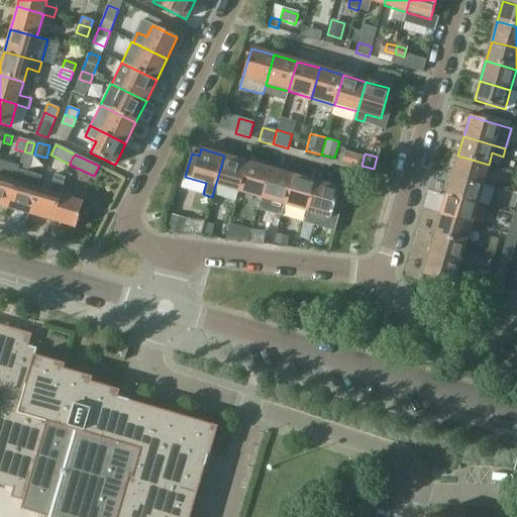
[(238,192),(247,162),(224,156),(215,186),(238,192)]
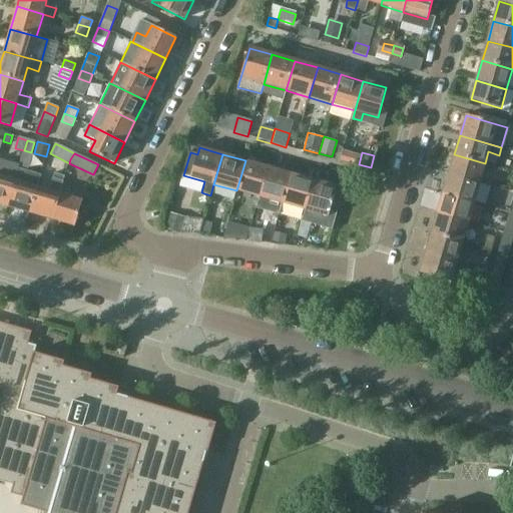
[(485,163),(454,154),(448,174),(479,183),(485,163)]
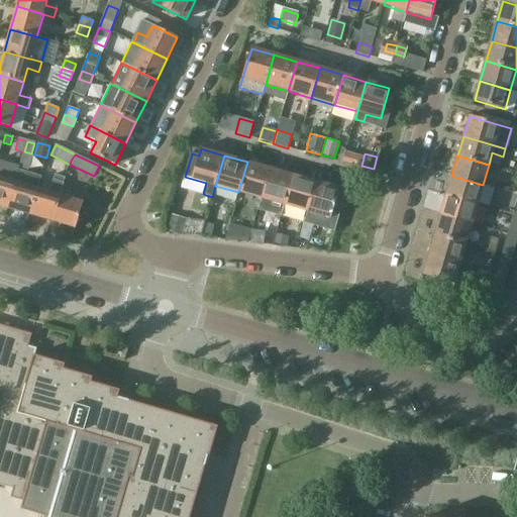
[(262,199),(271,169),(247,162),(238,192),(262,199)]
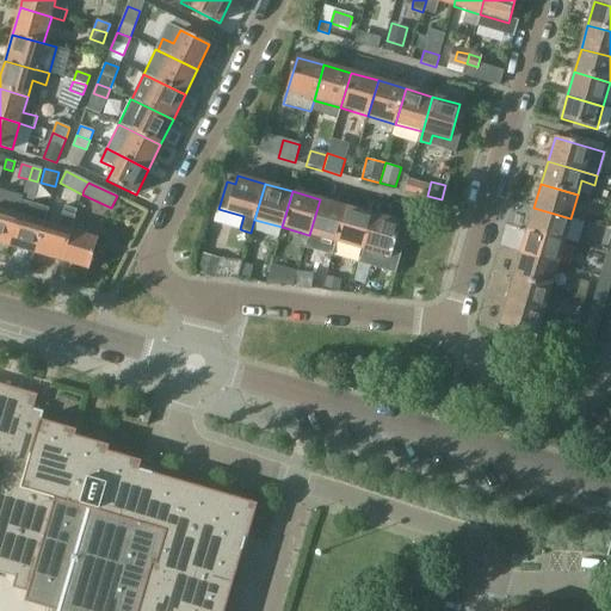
[(337,242),(347,208),(320,199),(309,235),(306,248),(316,251),(320,238),(337,242)]
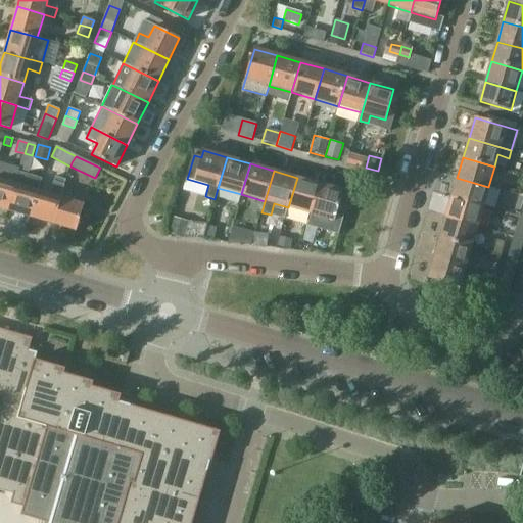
[(0,207),(8,210),(15,184),(14,184),(16,178),(7,176),(5,181),(0,179),(0,207)]
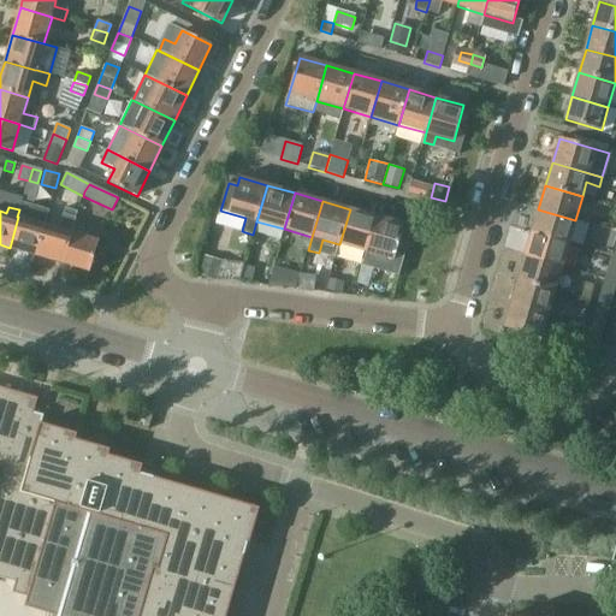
[(36,255),(45,225),(48,215),(23,208),(19,218),(18,217),(10,248),(36,255)]
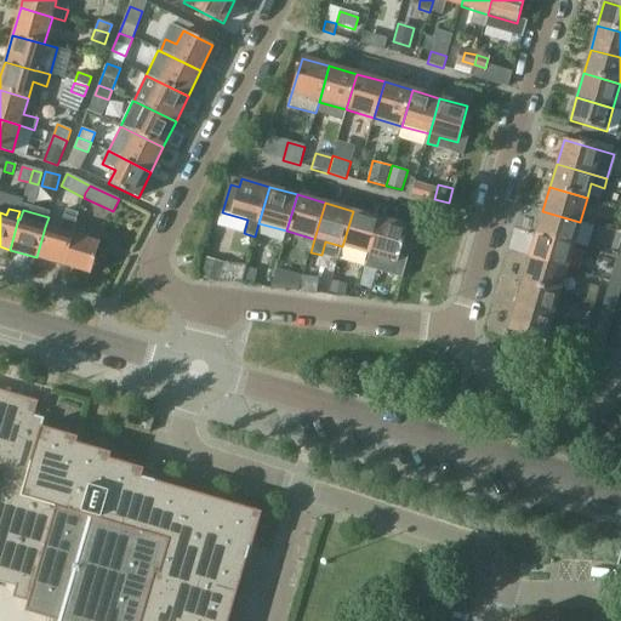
[(66,210),(63,216),(77,220),(79,214),(66,210)]
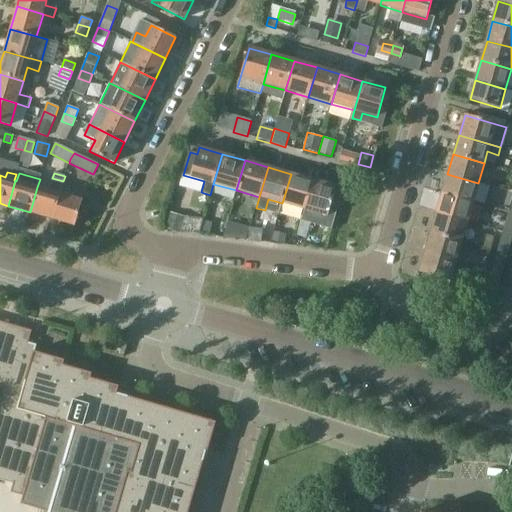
[(305,210),(313,180),(291,174),(282,203),(304,210),(305,210)]
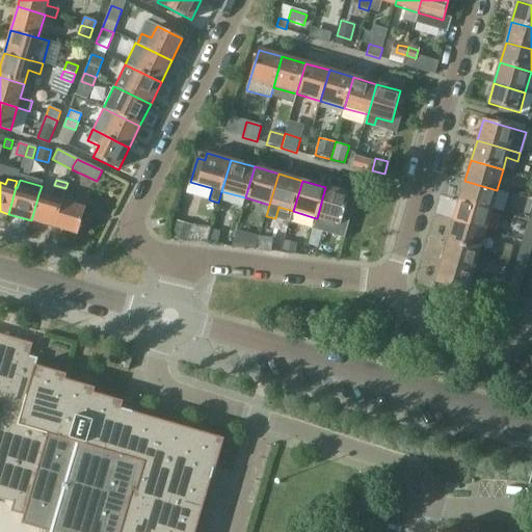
[(497,190),(464,181),(459,202),(491,211),(497,190)]
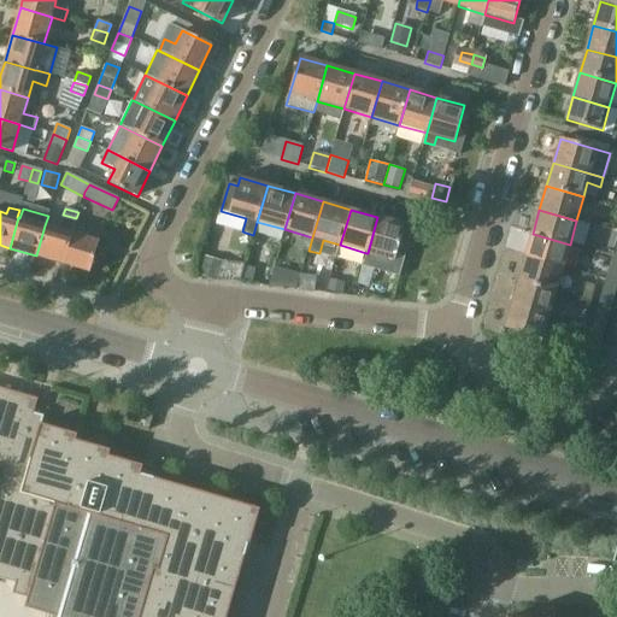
[(63,264),(74,227),(76,218),(63,215),(59,229),(45,225),(36,256),(63,264)]
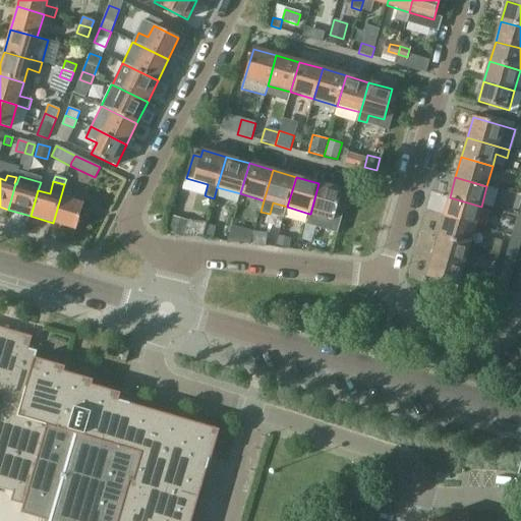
[(342,190),(319,183),(310,214),(309,214),(306,225),(315,227),(319,216),(333,221),(342,190)]
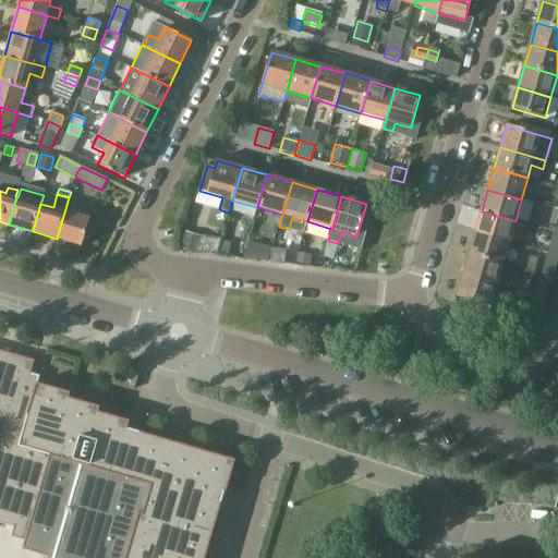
[(75,207),(67,205),(57,239),(81,245),(89,217),(74,213),(75,207)]
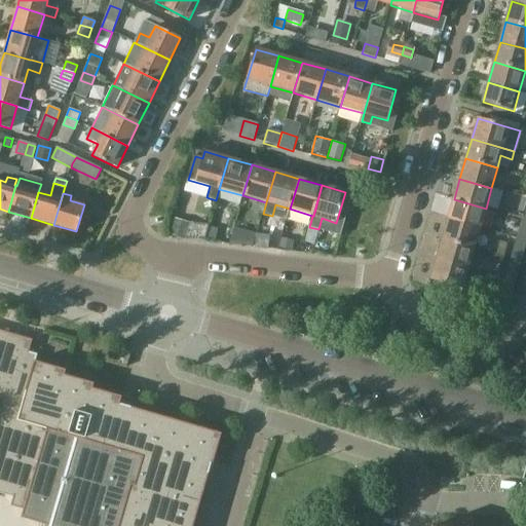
[(480,228),(486,209),(454,199),(448,219),(480,228)]
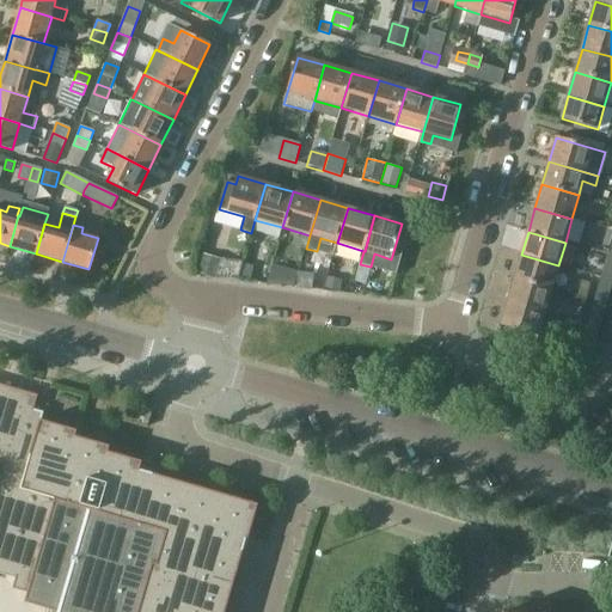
[(203,254),(199,273),(216,276),(221,258),(203,254)]
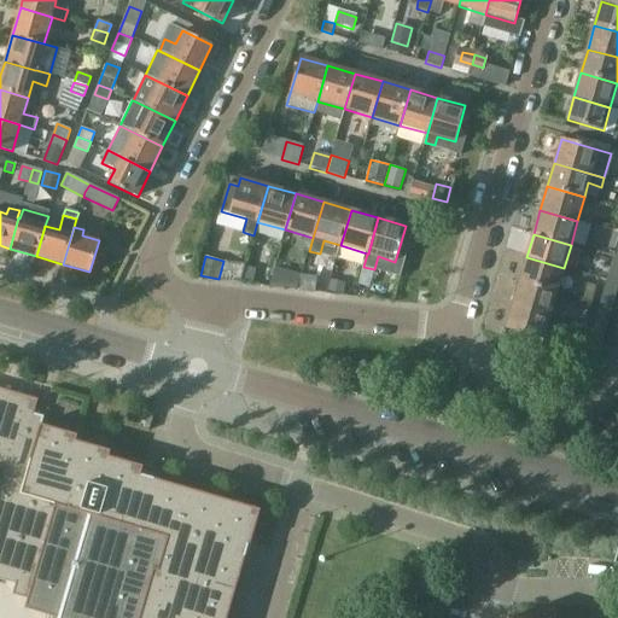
[(564,268),(526,257),(519,281),(557,292),(564,268)]
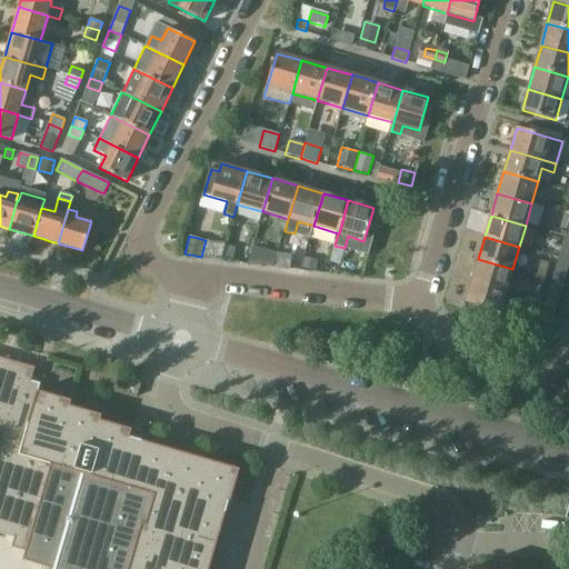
[(568,261),(568,260),(568,237),(565,237),(558,259),(568,261)]
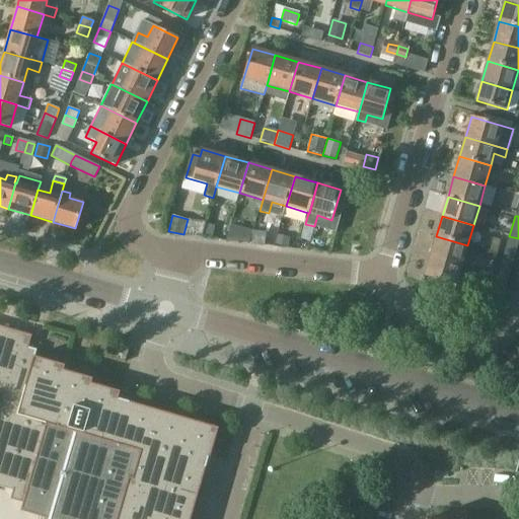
[(206,223),(202,235),(211,237),(215,225),(206,223)]
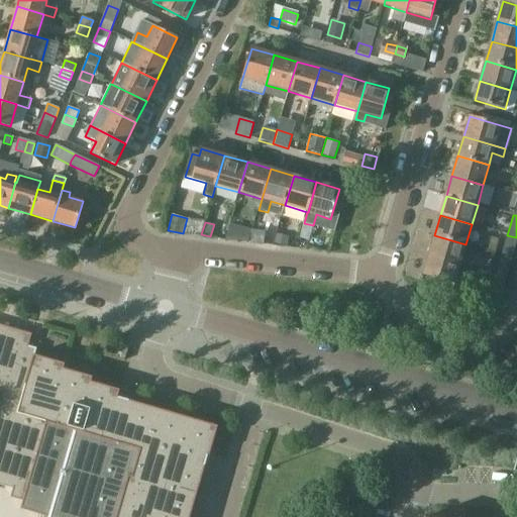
[(250,240),(264,244),(266,236),(252,232),(250,240)]
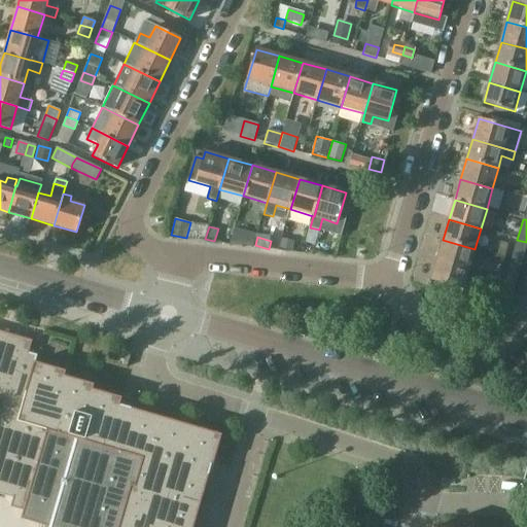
[(282,238),(279,248),(292,251),(294,241),(282,238)]
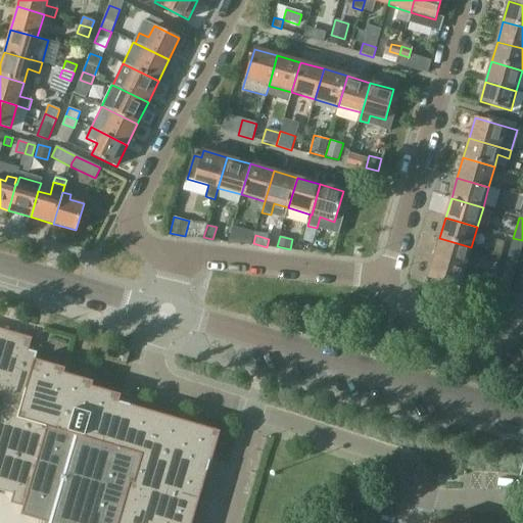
[(466,268),(466,267),(471,247),(439,238),(434,258),(466,268)]
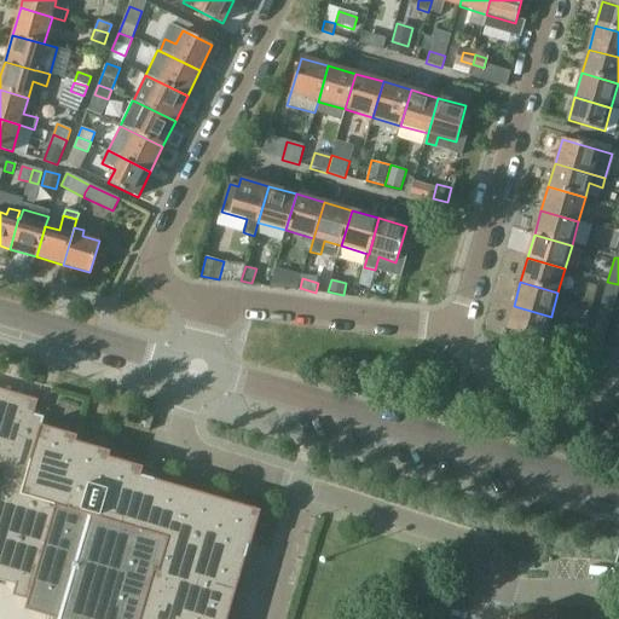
[(612,308),(618,284),(607,282),(601,305),(612,308)]
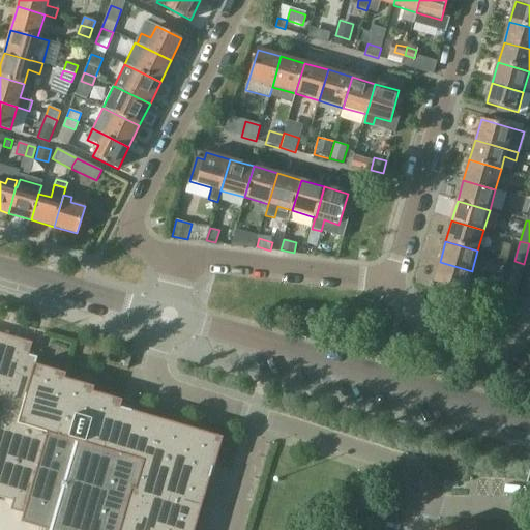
[(518,285),(524,264),(514,261),(508,282),(518,285)]
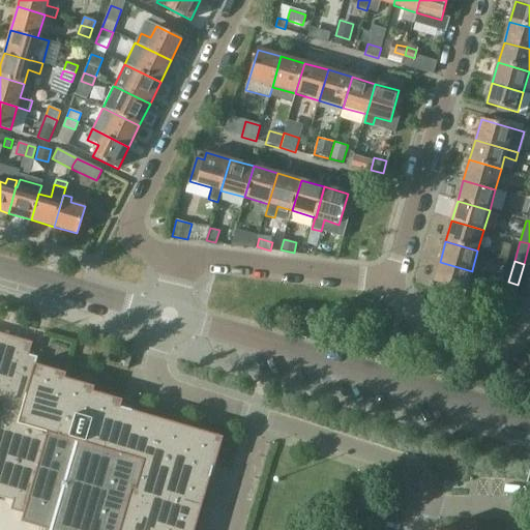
[(483,273),(472,270),(472,271),(440,262),(434,283),(451,288),(449,295),(464,299),(470,277),(473,281),(481,283),(483,273)]
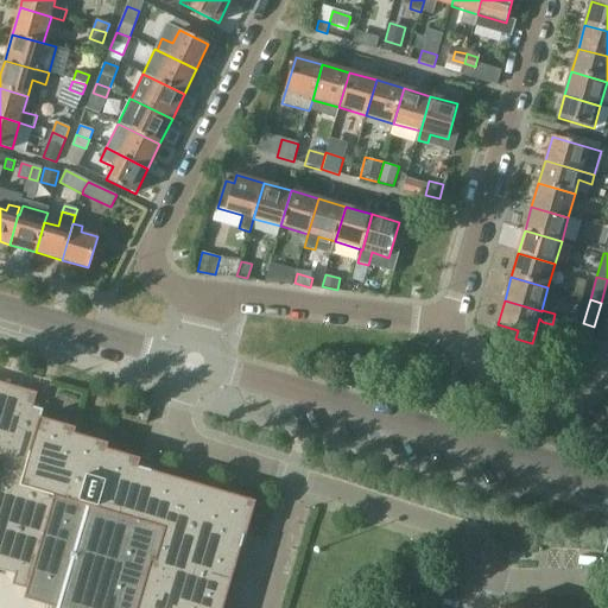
[(588,350),(594,327),(583,323),(576,347),(588,350)]
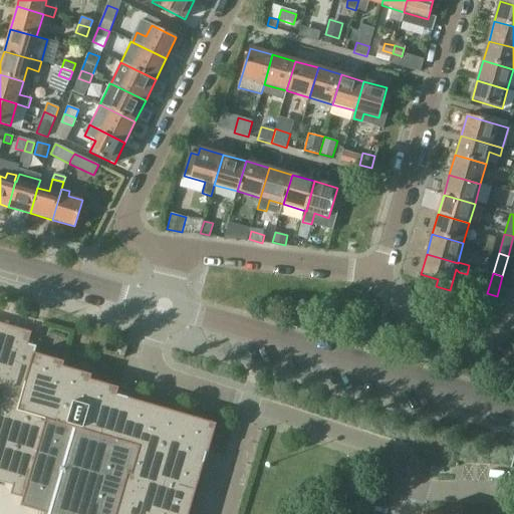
[(0,480),(13,484),(10,494),(22,498),(20,506),(47,513),(188,513),(206,452),(207,453),(216,424),(116,394),(118,387),(90,378),(92,373),(63,365),(64,360),(34,351),(36,345),(28,342),(32,330),(0,320),(0,384),(3,386),(0,395),(0,480)]
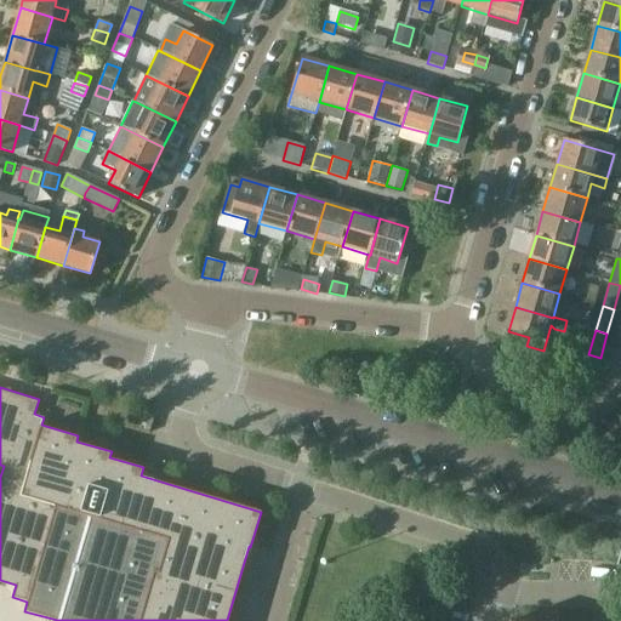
[(149,434),(154,417),(141,414),(136,431),(149,434)]
